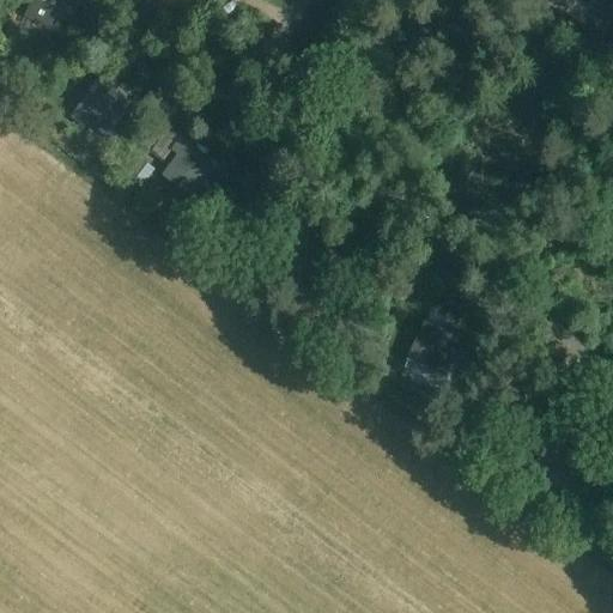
[(34,0),(31,6),(25,18),(48,30),(54,18),(67,25),(80,0),(34,0)]
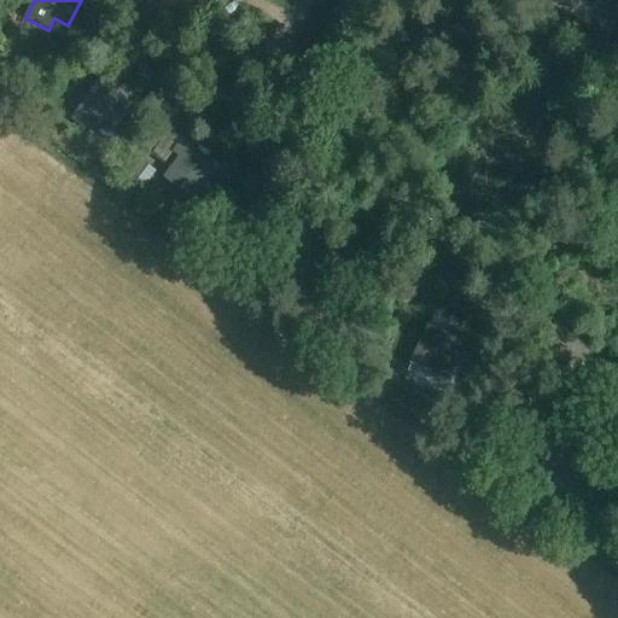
[(105,74),(76,114),(73,118),(86,128),(89,123),(110,138),(134,105),(115,91),(120,85),(105,74)]
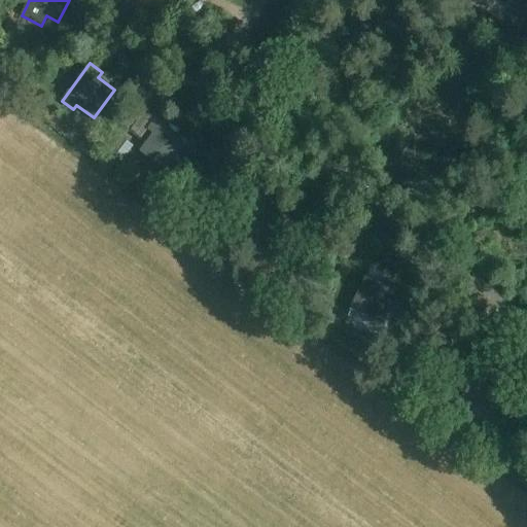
[(142,139),(149,129),(149,128),(156,118),(146,110),(131,131),(142,139)]
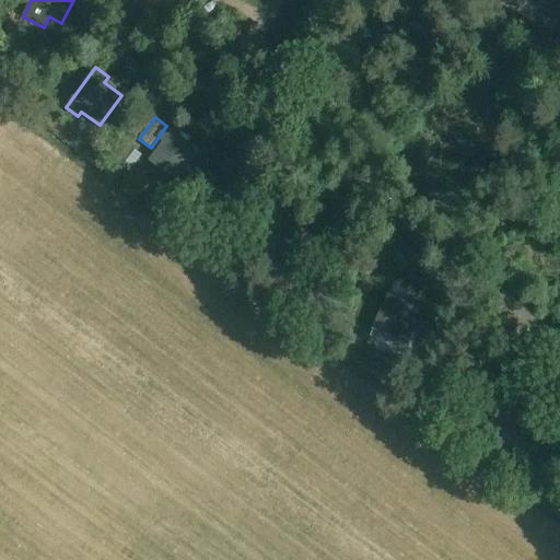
[(177,182),(200,151),(166,126),(159,136),(159,137),(165,141),(150,162),(177,182)]
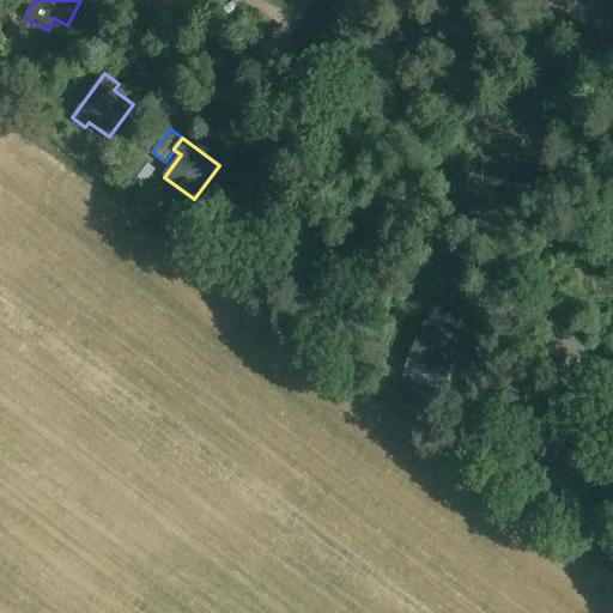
[(141,188),(156,170),(143,159),(128,177),(141,188)]
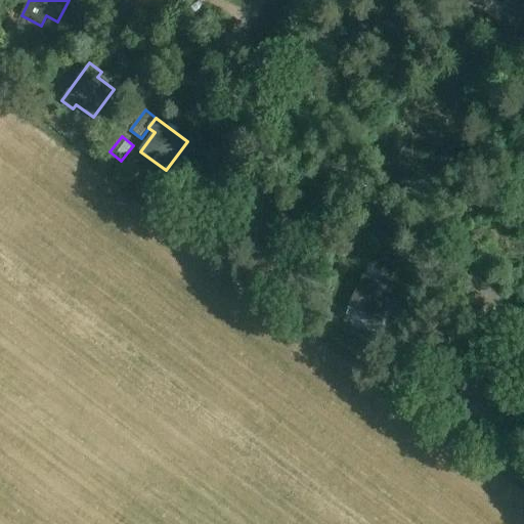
[(385,286),(363,277),(350,308),(382,323),(399,286),(388,280),(385,286)]
